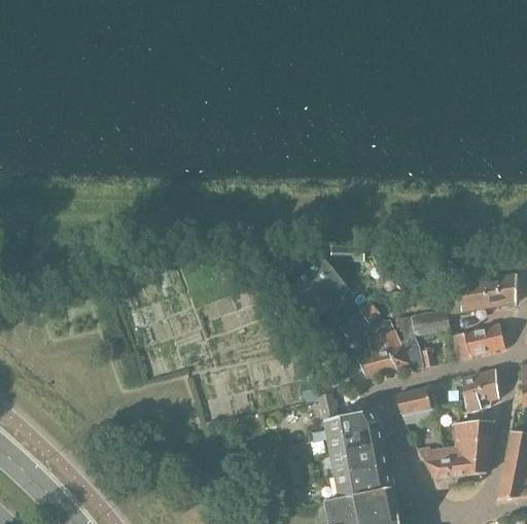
[(364,246),(331,245),(330,258),(363,259),(364,246)]
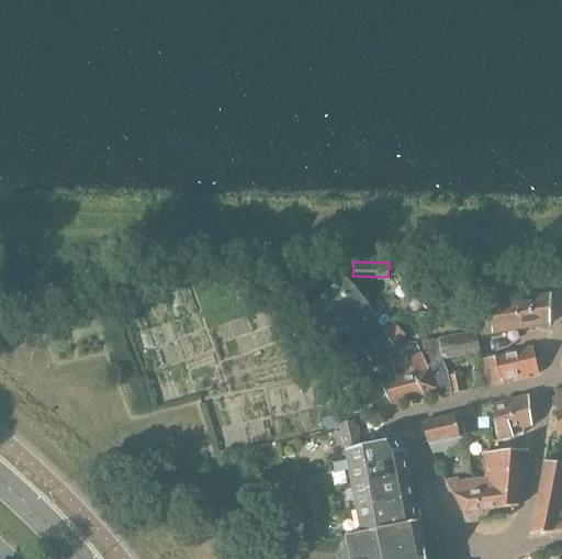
[(329,328),(337,338),(359,319),(373,306),(364,298),(366,297),(345,274),(308,305),(328,328),(329,328)]
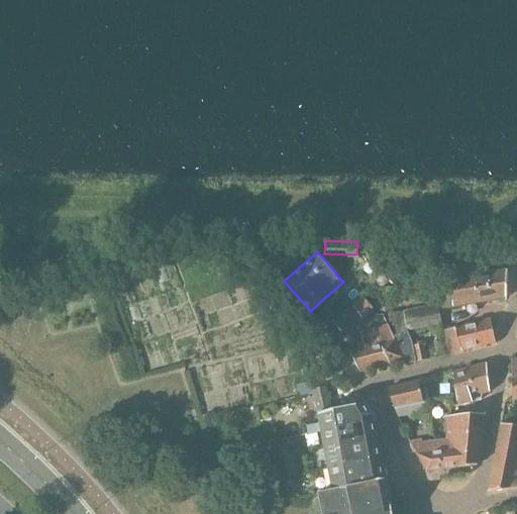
[(442,306),(506,296),(507,268),(447,277),(449,286),(439,287),(442,306)]
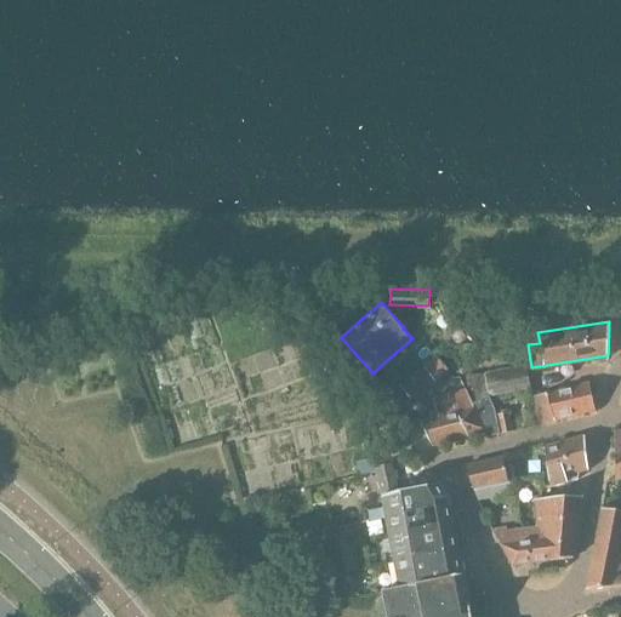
[(436,355),(423,364),(429,371),(442,363),(436,355)]
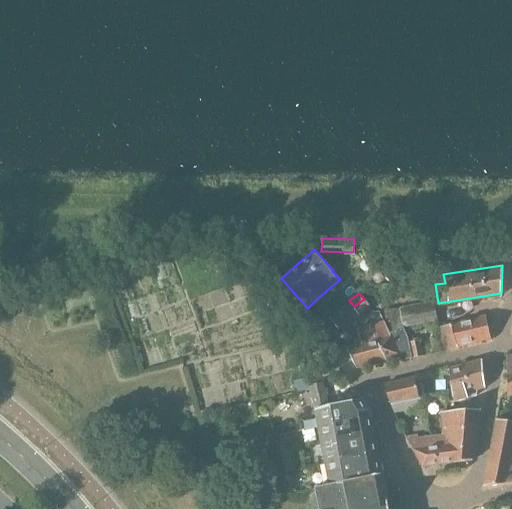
[(354,306),(349,300),(329,316),(334,322),(354,306)]
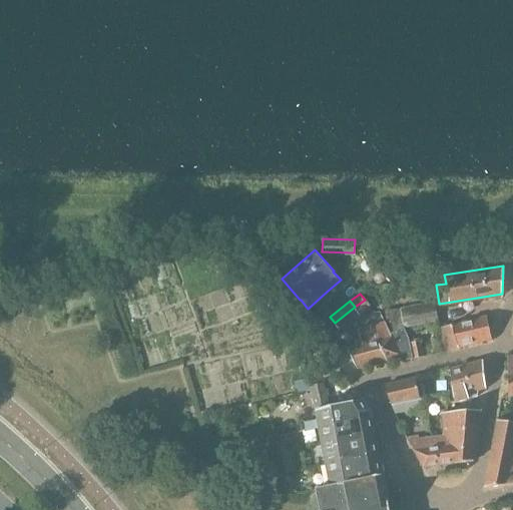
[(393,330),(396,329),(403,326),(437,319),(434,301),(389,309),(393,330)]
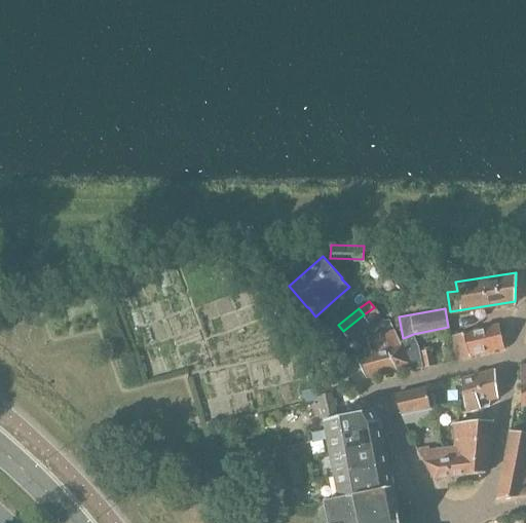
[(456,359),(504,346),(498,323),(451,334),(456,359)]
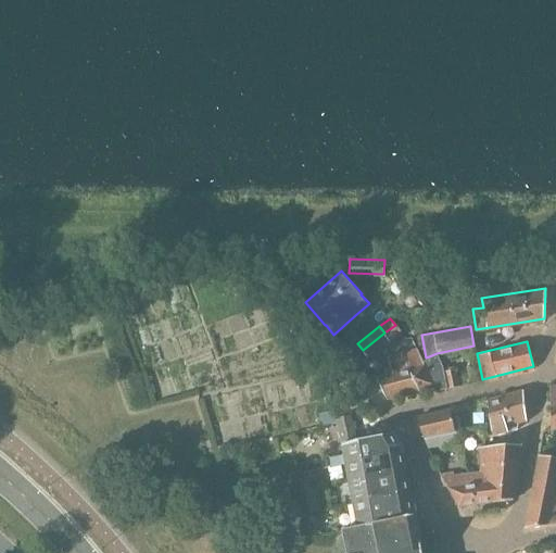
[(416,347),(399,351),(418,389),(433,385),(428,372),(434,368),(429,356),(426,357),(422,360),(416,347)]
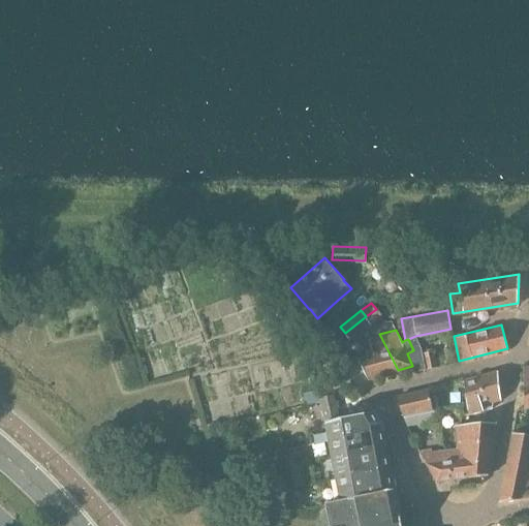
[(398,370),(379,334),(368,338),(371,346),(366,348),(367,353),(356,357),(368,377),(398,370)]
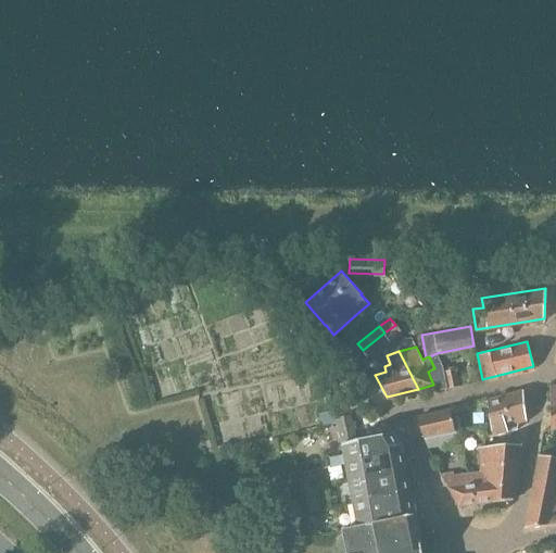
[(434,390),(446,387),(443,371),(441,364),(437,353),(429,356),(434,368),(428,372),(433,385),(434,390)]
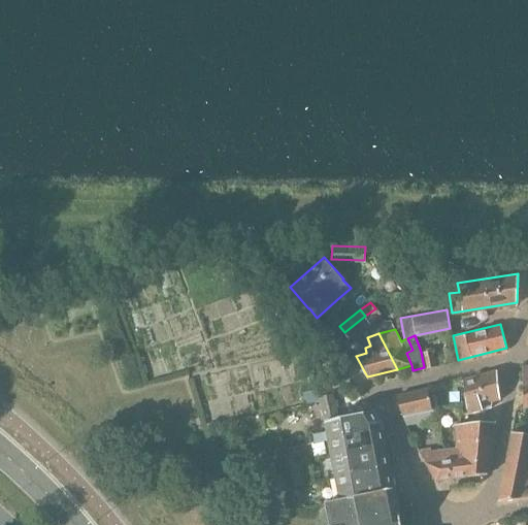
[(431,349),(421,352),(424,367),(435,365),(431,349)]
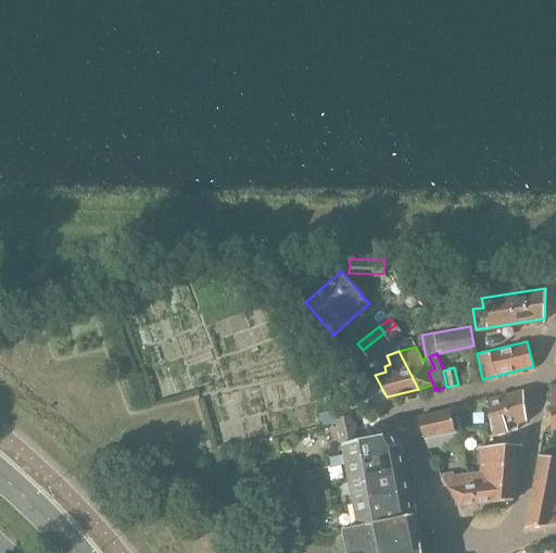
[(488,398),(477,401),(479,406),(489,404),(492,435),(518,427),(518,422),(527,418),(523,388),(488,398)]
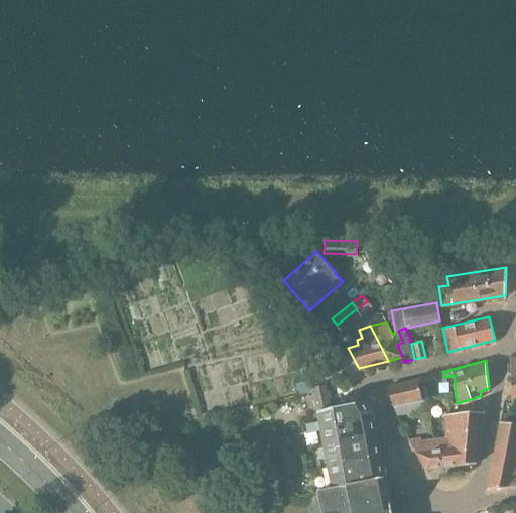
[(298,393),(312,390),(311,386),(312,386),(310,378),(295,382),(298,393)]
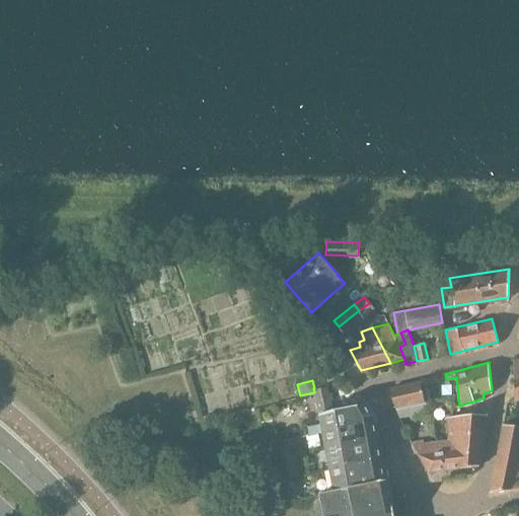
[(390,387),(388,391),(395,408),(411,404),(425,401),(420,381),(390,387)]
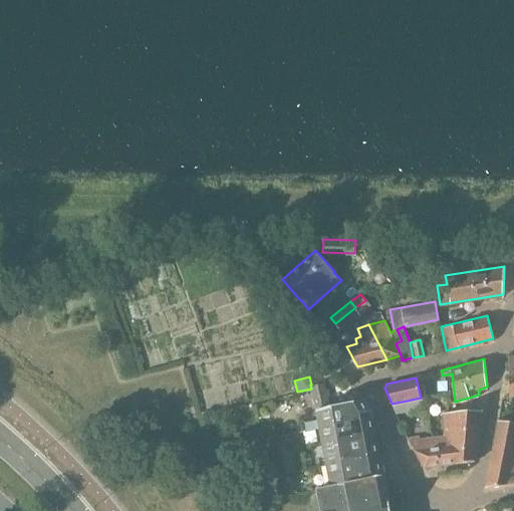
[(324,381),(312,384),(311,384),(315,404),(327,402),(324,381)]
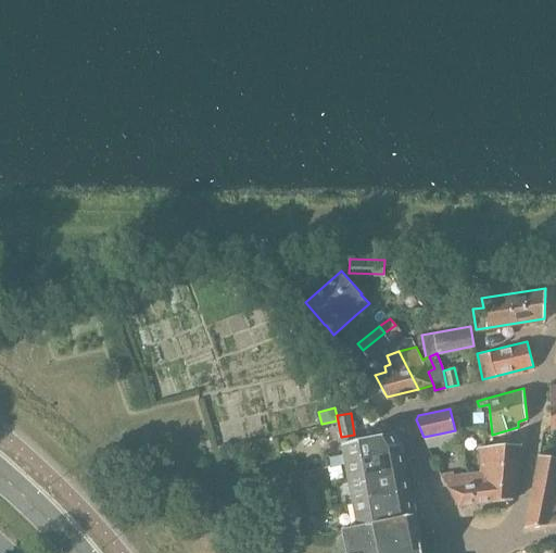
[(455,431),(455,430),(440,434),(442,443),(457,440),(456,431),(455,431)]
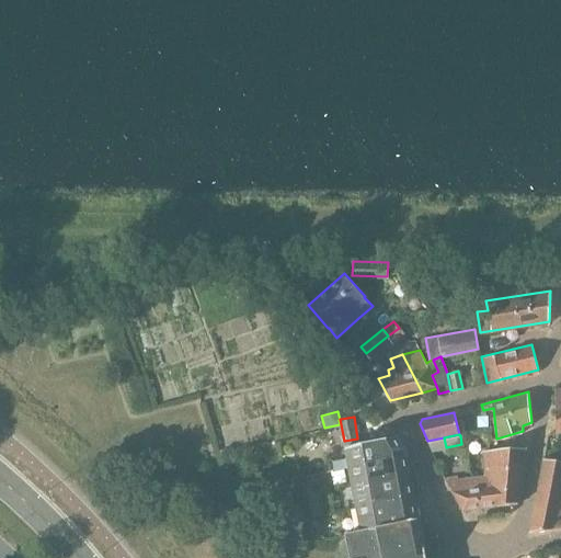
[(405,447),(398,436),(345,446),(347,457),(332,460),(334,468),(407,455),(405,447)]
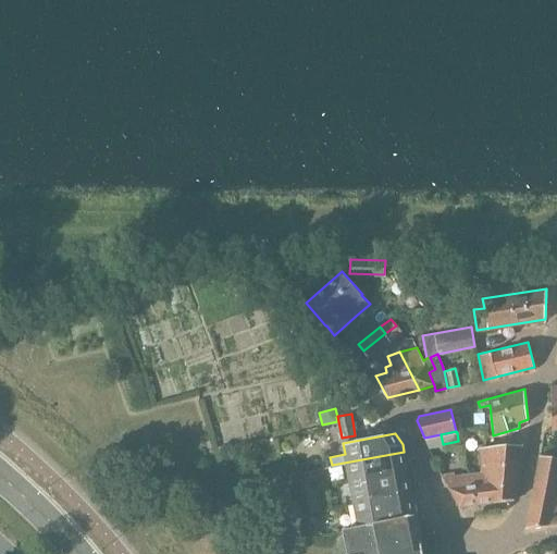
[(443,444),(441,434),(424,438),(428,447),(443,444)]
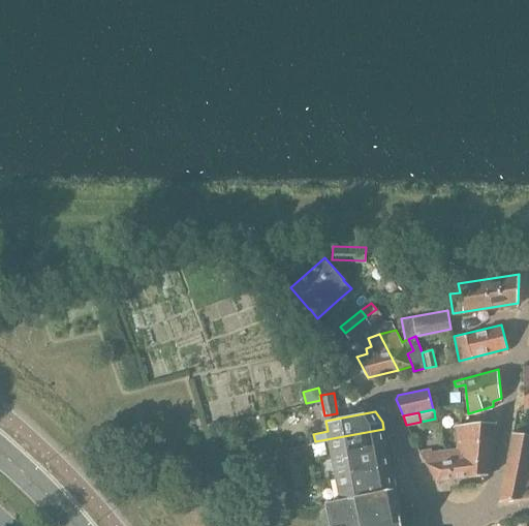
[(467,476),(489,473),(497,421),(456,423),(457,446),(452,447),(453,457),(455,459),(467,458),(466,475),(467,475),(467,476)]
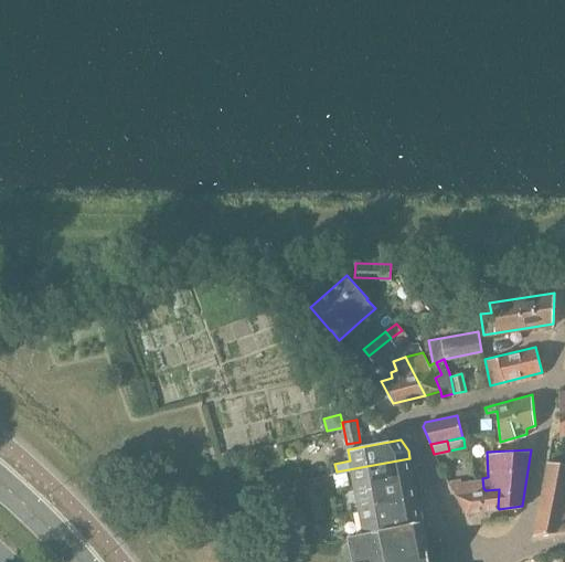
[(409,458),(337,472),(338,478),(358,475),(356,473),(361,472),(362,481),(412,473),(409,458)]
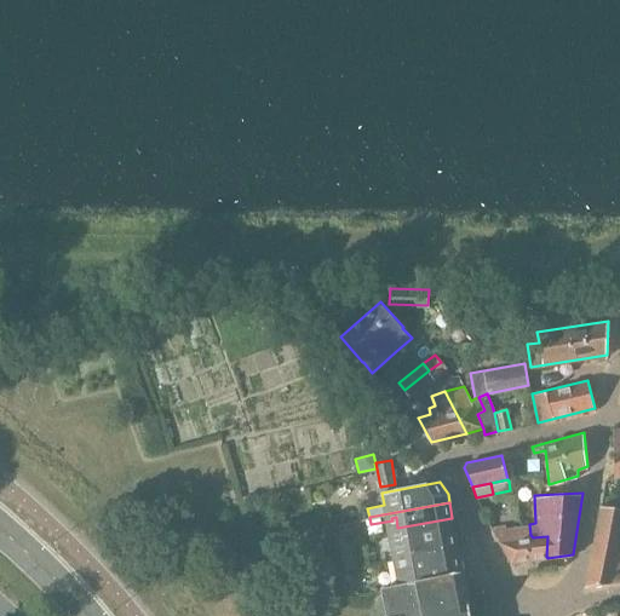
[(619,507),(601,505),(584,588),(619,581),(619,507)]
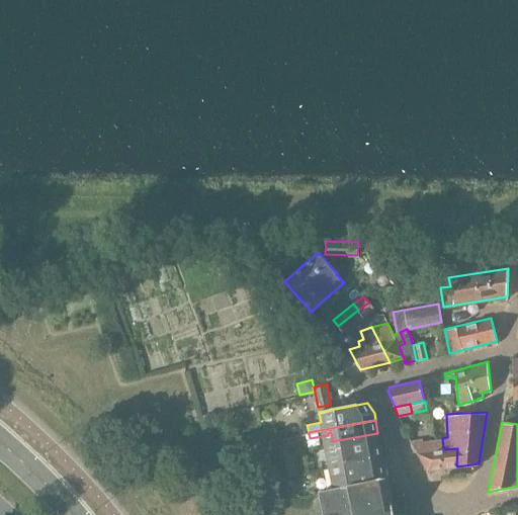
[(286,428),(288,436),(305,433),(303,425),(286,428)]
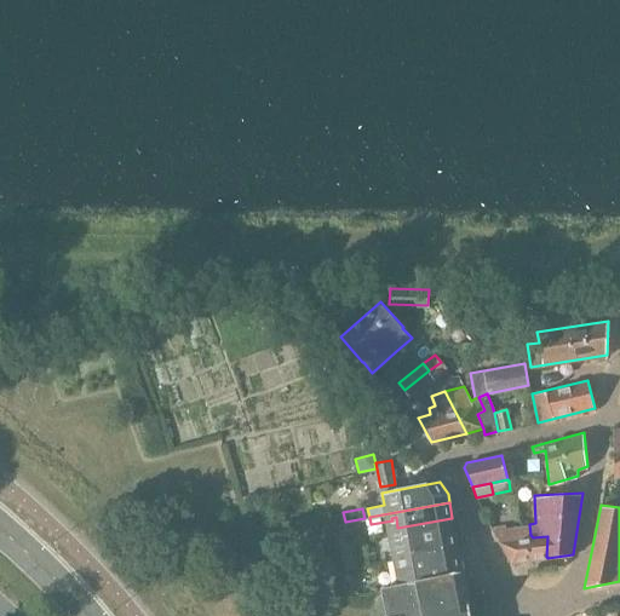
[(452,518),(397,528),(389,529),(389,531),(372,534),(373,543),(391,540),(394,557),(458,545),(452,518)]
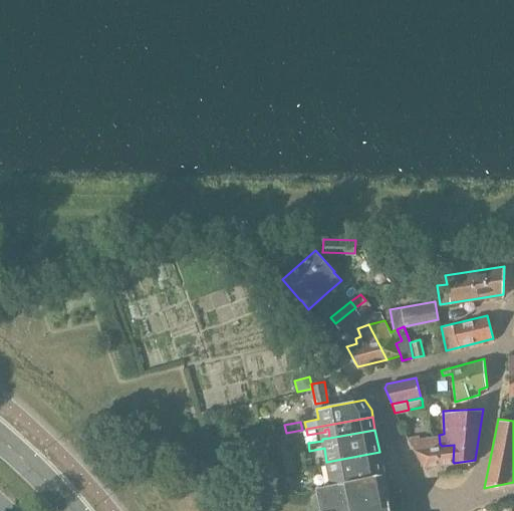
[(407,436),(409,439),(425,466),(453,462),(454,445),(442,446),(440,444),(439,435),(420,437),(418,434),(407,436)]
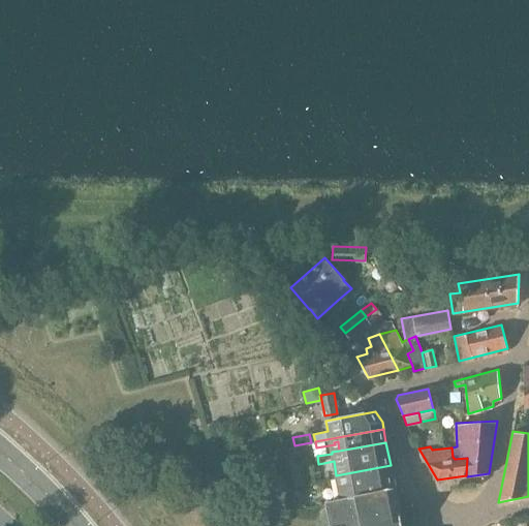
[(391,465),(336,475),(341,498),(395,489),(391,465)]
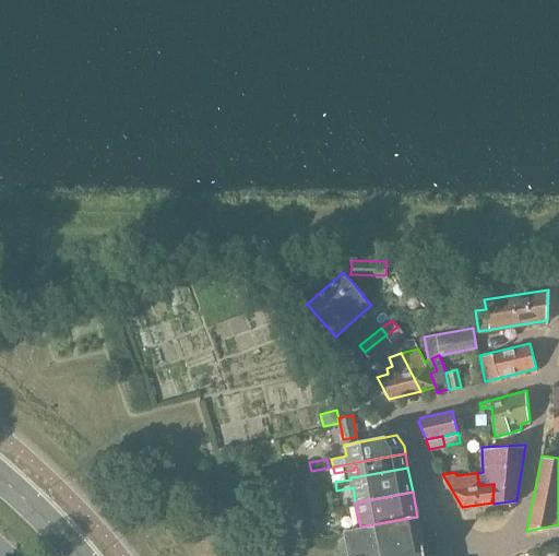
[(417,517),(360,527),(360,528),(344,531),(348,555),(426,555),(424,547),(423,547),(417,517)]
